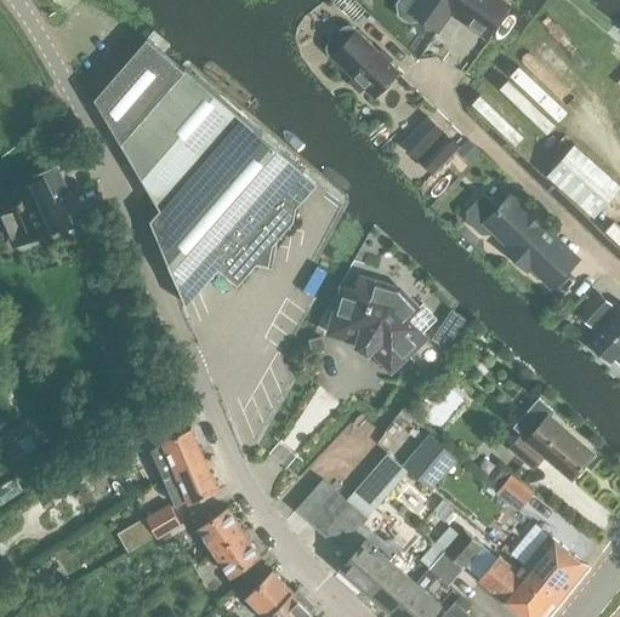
[(485,40),(508,7),(496,0),(403,0),(398,6),(400,16),(408,22),(417,20),(437,33),(450,16),(485,40)]
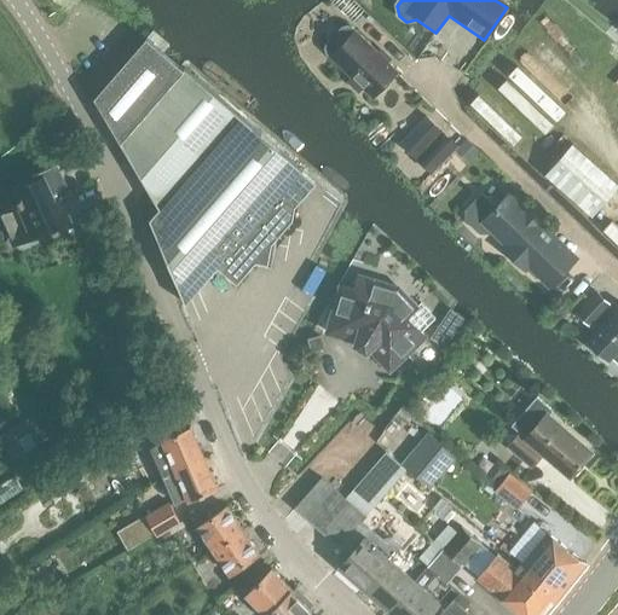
[(371,99),(397,74),(359,38),(353,32),(351,30),(345,28),(340,30),(324,46),(323,50),(324,53),(327,57),(351,80),(346,85),(357,94),(362,91),(371,99)]
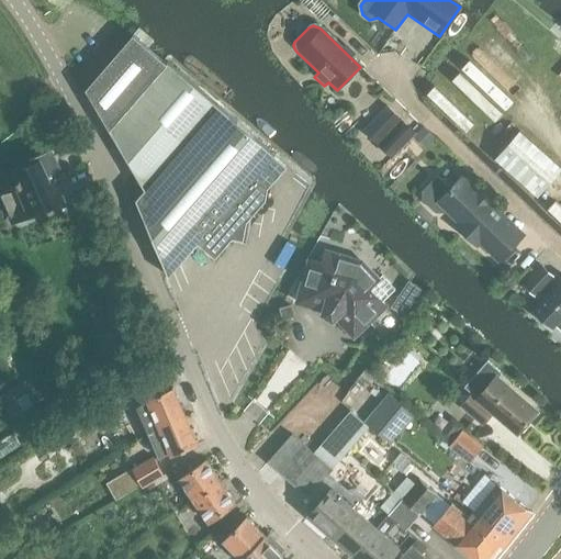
[(132,36),(83,91),(87,91),(104,125),(108,131),(166,67),(132,36)]
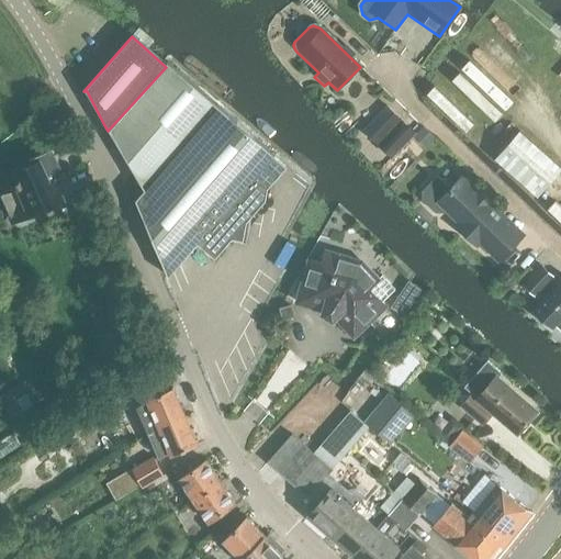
[(134,201),(168,279),(197,245),(214,260),(232,241),(243,243),(246,223),(265,201),(267,189),(266,188),(285,167),(168,65),(166,67),(108,131),(143,191),(134,201)]
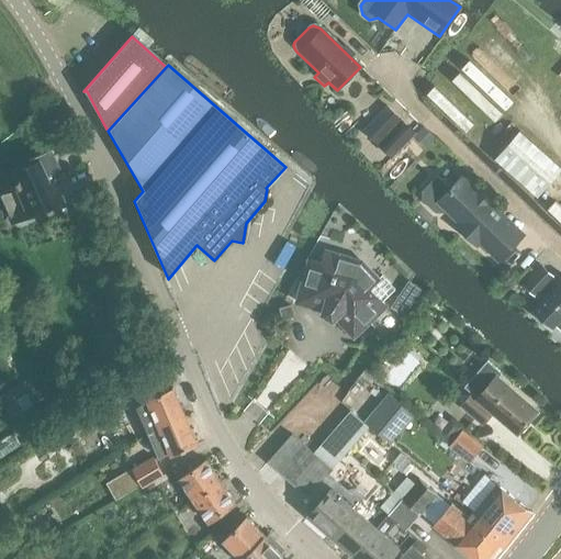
[(460,69),(452,78),(496,119),(504,111),(460,69)]
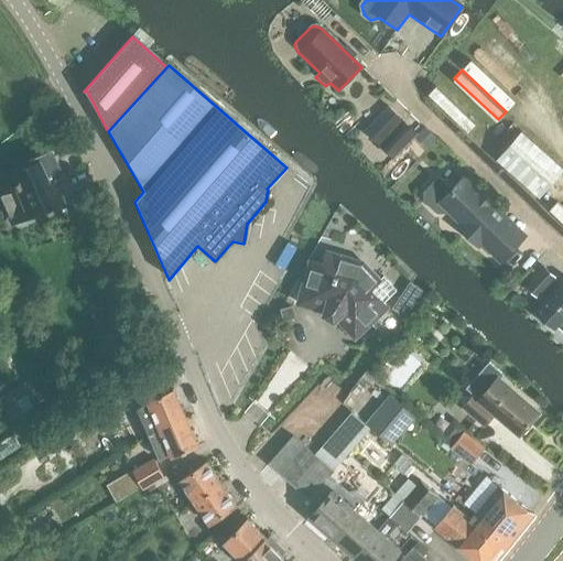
[(437,84),(426,95),(465,132),(476,122),(437,84)]
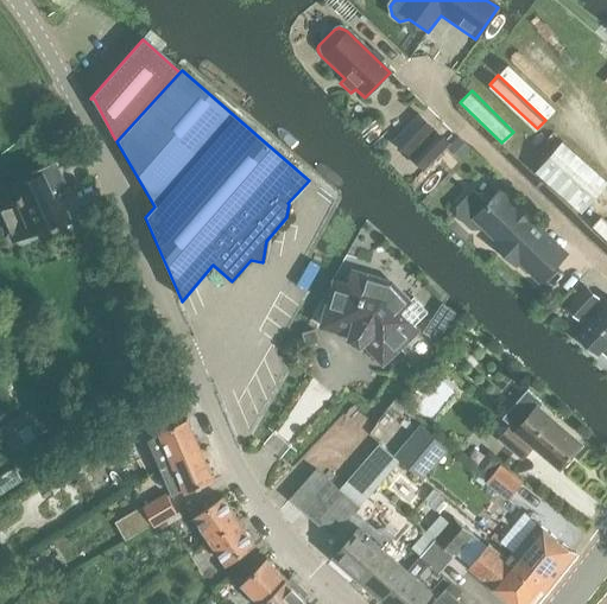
[(417,118),(392,142),(423,172),(448,147),(417,118)]
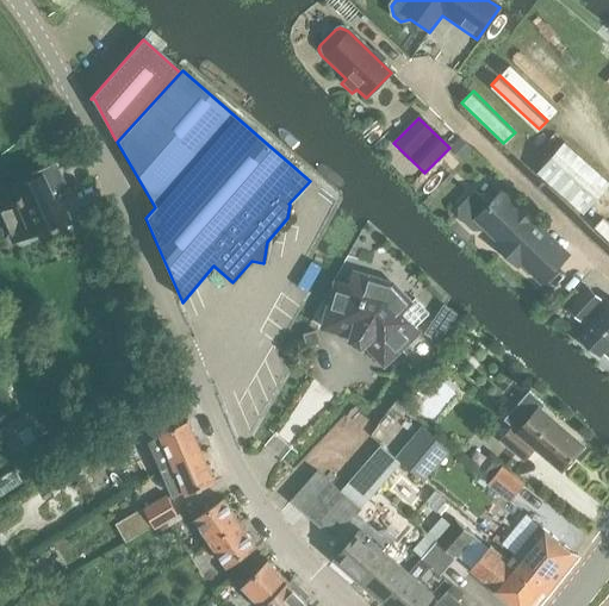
[(582,216),(608,185),(563,143),(535,174),(582,216)]
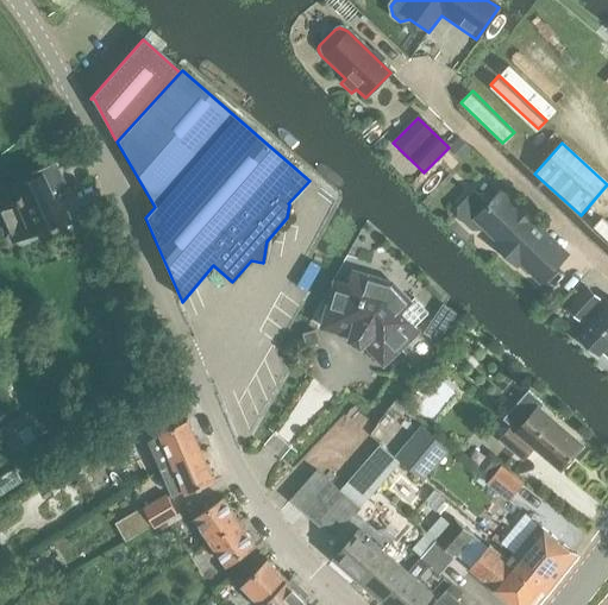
[(10,245),(68,219),(70,218),(61,197),(69,193),(55,162),(30,174),(33,181),(0,195),(0,216),(10,237),(7,238),(10,245)]
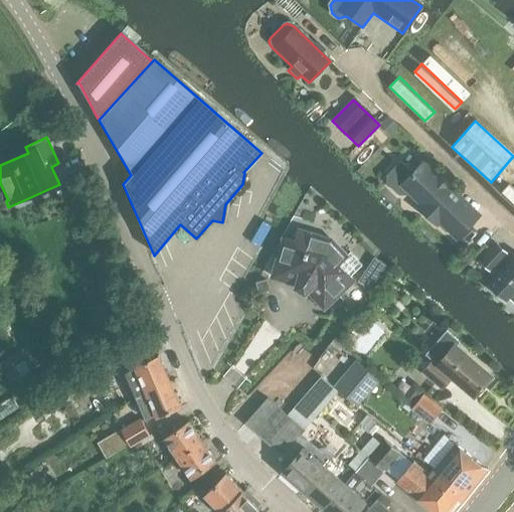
[(456,239),(478,216),(449,188),(450,187),(438,175),(437,176),(422,163),(411,174),(399,162),(398,163),(386,177),(386,183),(397,196),(405,195),(407,193),(419,205),(416,208),(436,226),(439,223),(456,239)]
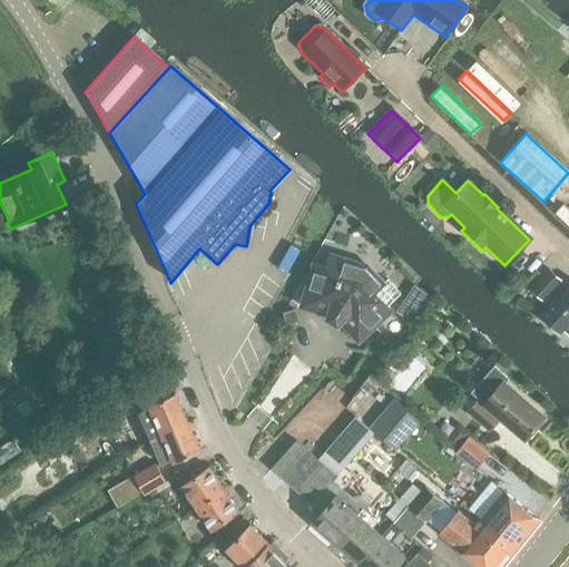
[(342,262),(329,258),(325,270),(313,266),(300,309),(326,316),(325,321),(335,329),(339,325),(357,344),(390,312),(386,308),(395,300),(381,285),(382,285),(365,267),(342,261),(342,262)]
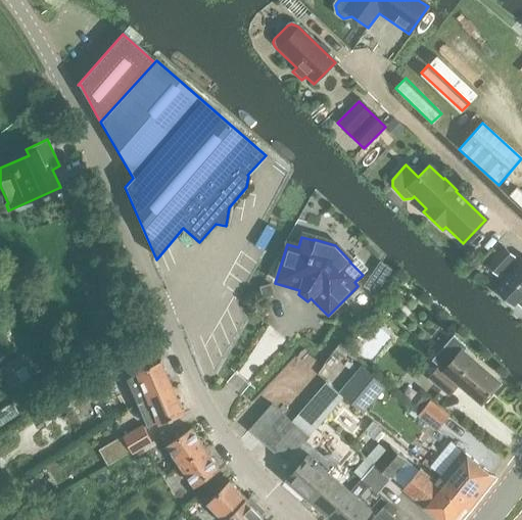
[(521,261),(519,265),(513,260),(514,258),(503,249),(486,267),(496,276),(497,276),(503,282),(494,290),(512,308),(516,302),(521,308),(521,261)]
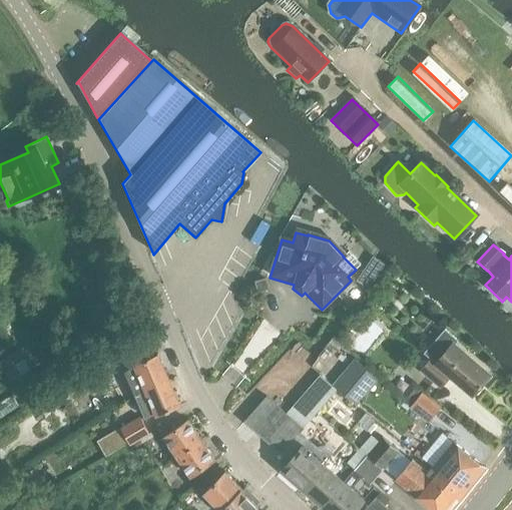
[(365,352),(382,328),(370,320),(354,344),(365,352)]
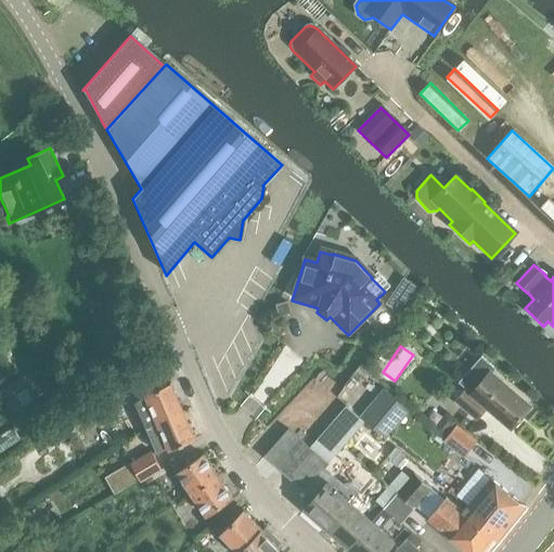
[(458,383),(465,392),(456,402),(475,419),(485,408),(510,428),(527,408),(498,383),(498,382),(489,374),(493,370),(479,358),(458,383)]
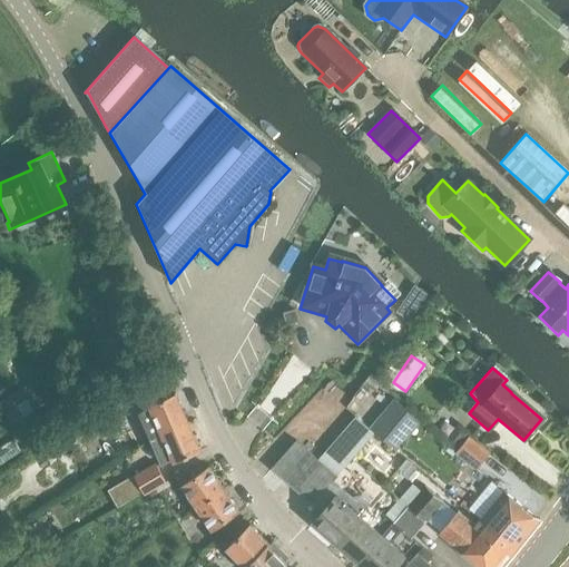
[(149,440),(186,424),(174,396),(146,407),(148,410),(138,414),(149,440)]
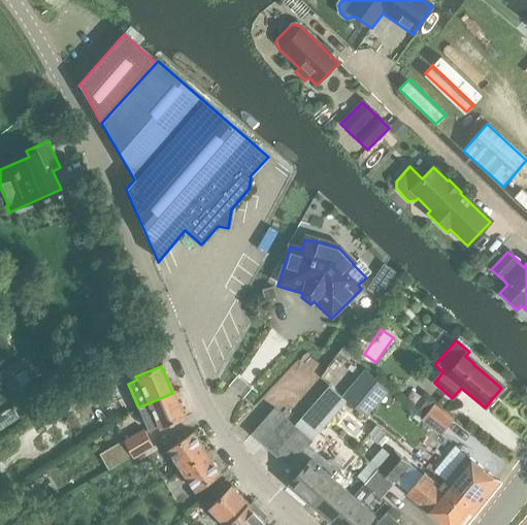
[(342,395),(368,415),(390,386),(364,366),(342,395)]
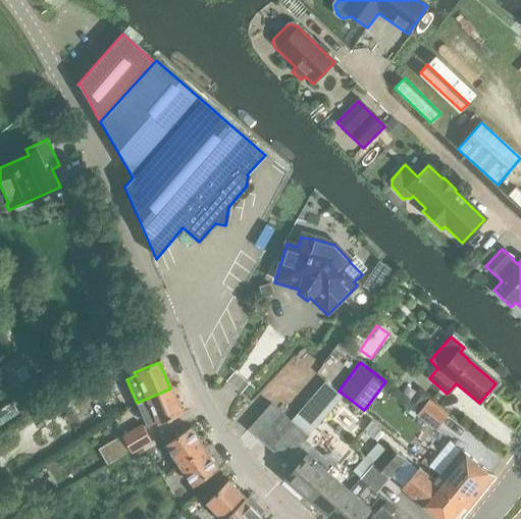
[(0,374),(8,391),(19,385),(17,383),(29,377),(23,368),(13,373),(8,364),(0,368),(0,374)]
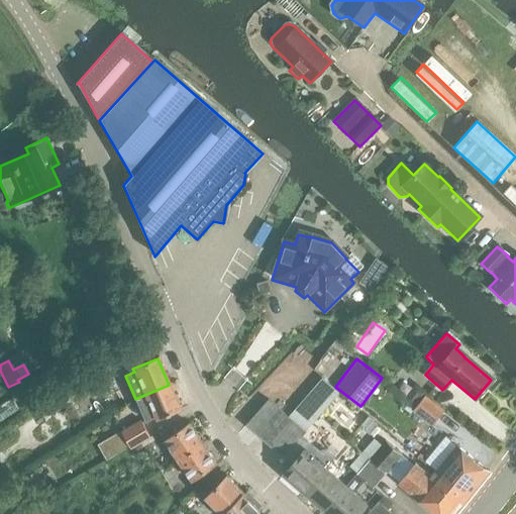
[(109,377),(98,384),(92,388),(102,403),(103,403),(119,393),(109,377)]
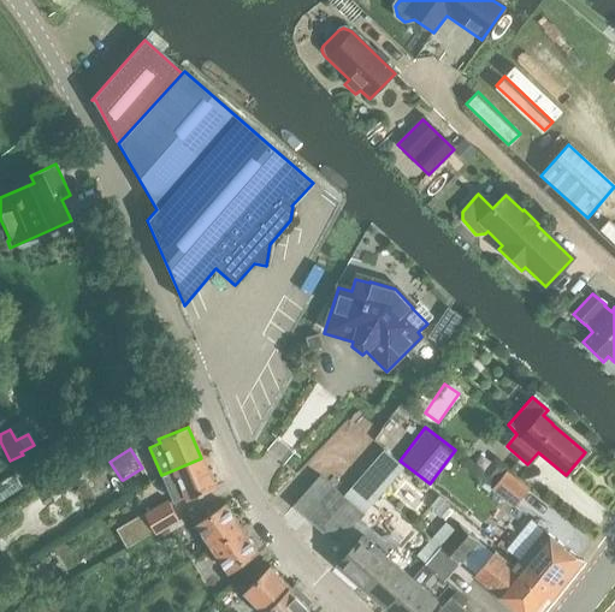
[(382,452),(374,461),(395,479),(403,470),(382,452)]
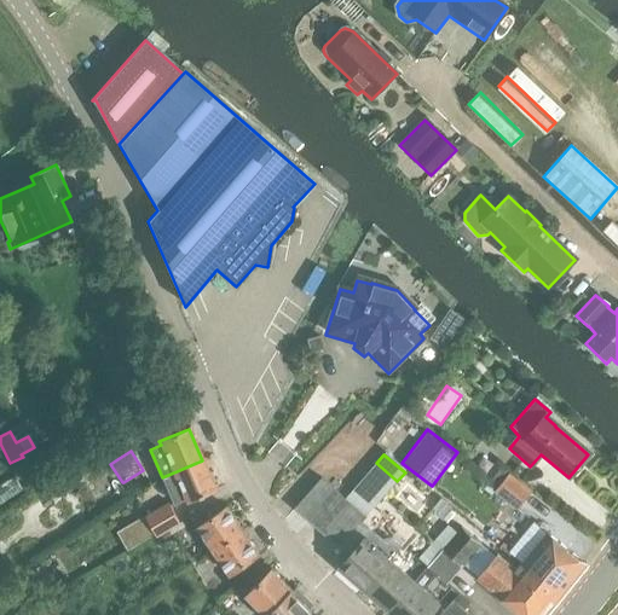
[(202,460),(162,477),(174,505),(185,500),(186,504),(217,492),(202,460)]
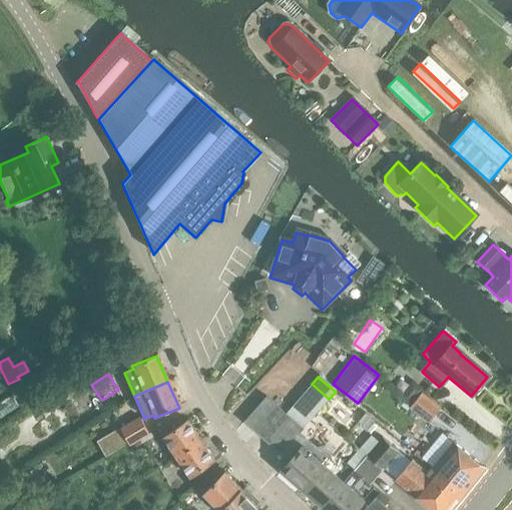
[(312,384),(305,392),(323,407),(329,399),(312,384)]
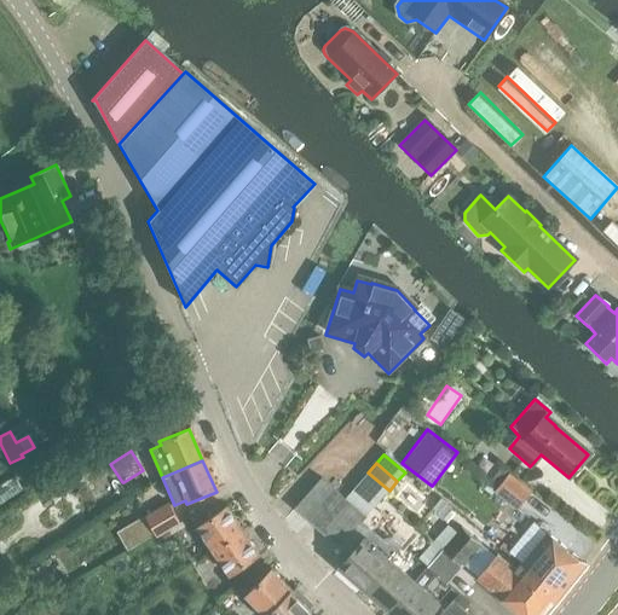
[(494,492),(507,476),(495,465),(481,481),(494,492)]
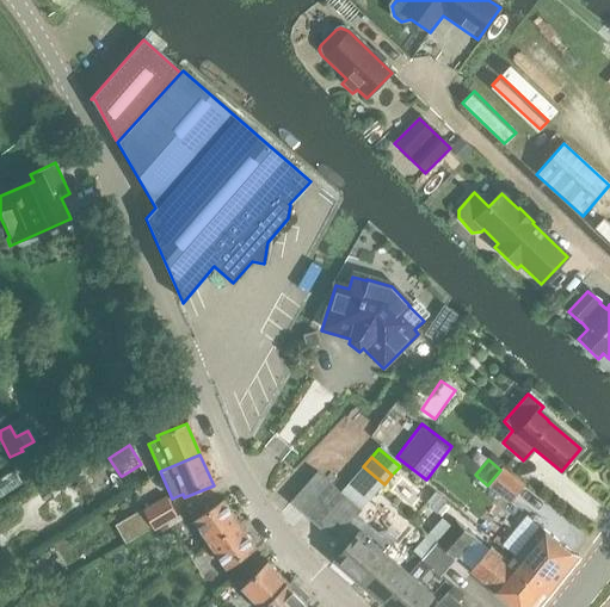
[(363,466),(356,475),(376,494),(384,484),(363,466)]
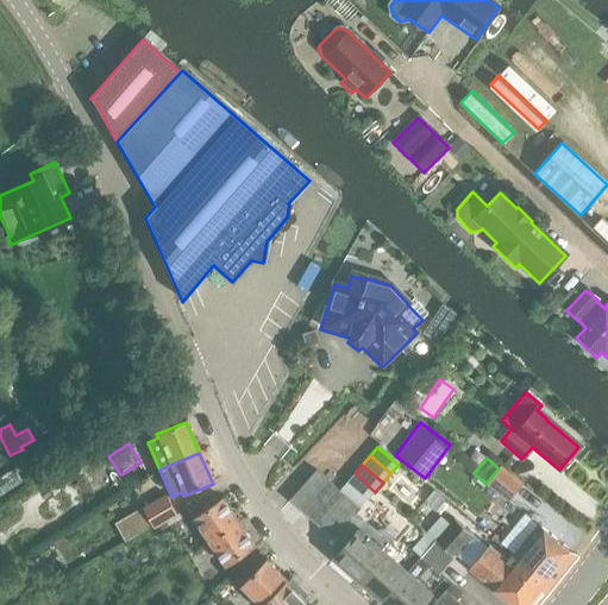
[(500,467),(499,468),(486,484),(486,485),(508,503),(522,486),(500,467)]
